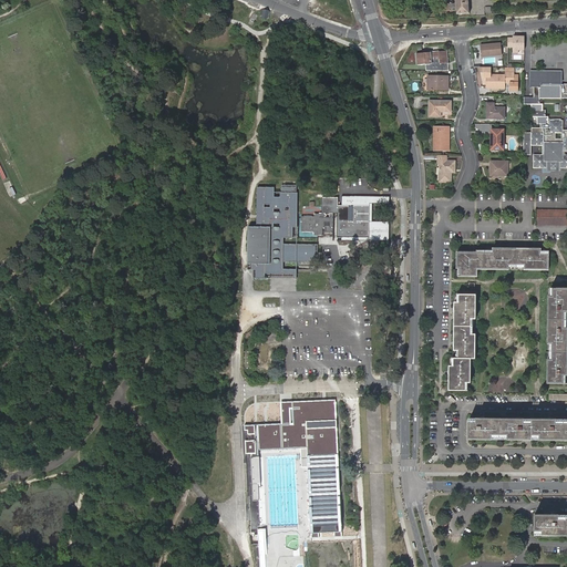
[(456,0),(459,13),(471,12),(470,0),(456,0)]
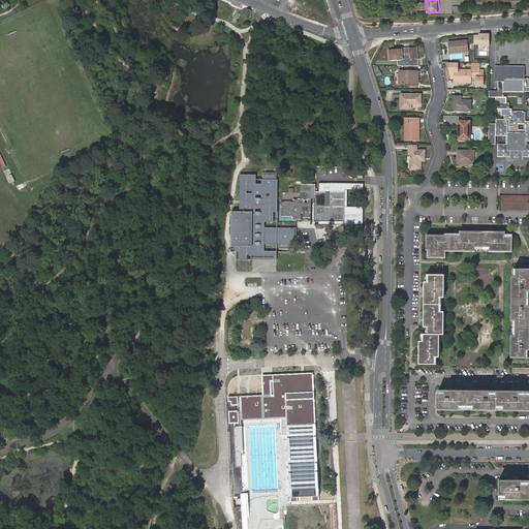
[(359,16),(360,17),(361,18),(364,18),(360,3),(358,2),(354,4),(358,16),(359,16)]
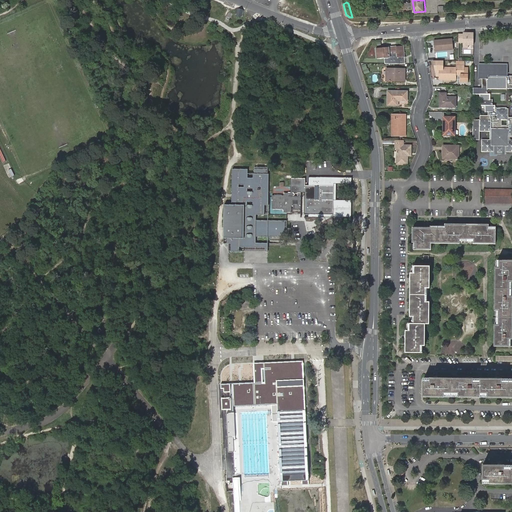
[(474,34),(463,34),(463,35),(459,35),(459,44),(463,44),(463,48),(468,48),(468,46),(474,46),(474,34)]
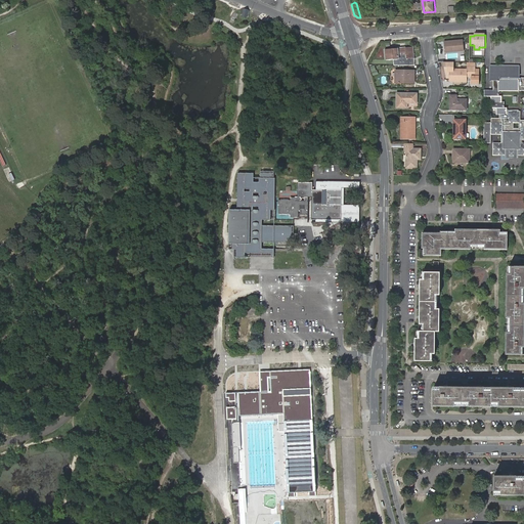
[(450,44),(444,45),(444,53),(464,52),(463,41),(450,42),(450,44)]
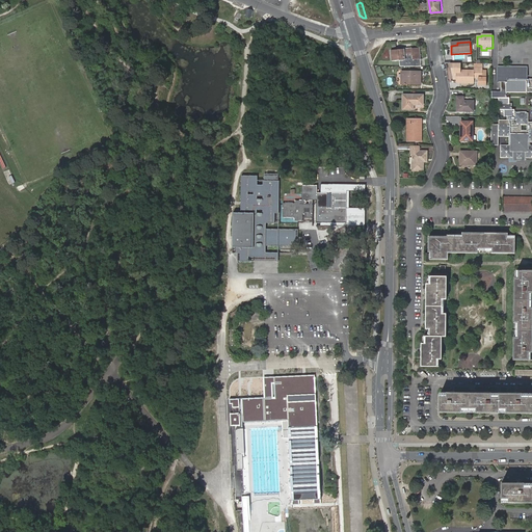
[(456,84),(468,84),(468,80),(470,80),(470,84),(474,84),(475,79),(480,79),(480,86),(486,86),(487,71),(483,71),(483,70),(474,70),(474,72),(461,72),(461,70),(461,64),(451,64),(453,75),(457,75),(456,84)]
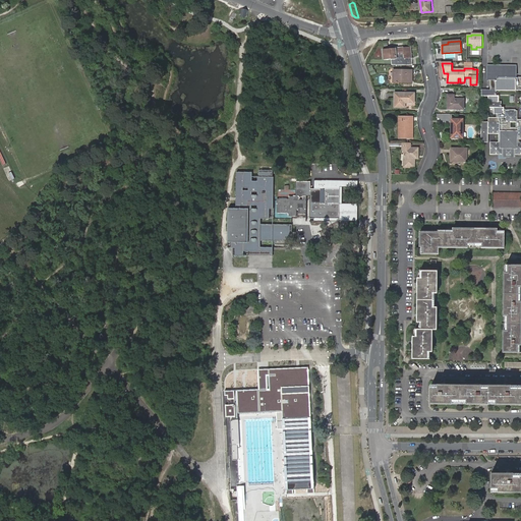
[(497,117),(517,118),(517,113),(506,112),(506,115),(505,114),(505,108),(502,108),(502,103),(500,103),(500,98),(497,97),(497,92),(516,92),(520,91),(520,82),(516,82),(516,78),(516,66),(487,66),(487,80),(490,80),(490,92),(481,91),(481,97),(488,97),(488,103),(489,103),(489,109),(494,109),(494,114),(497,114),(497,117)]
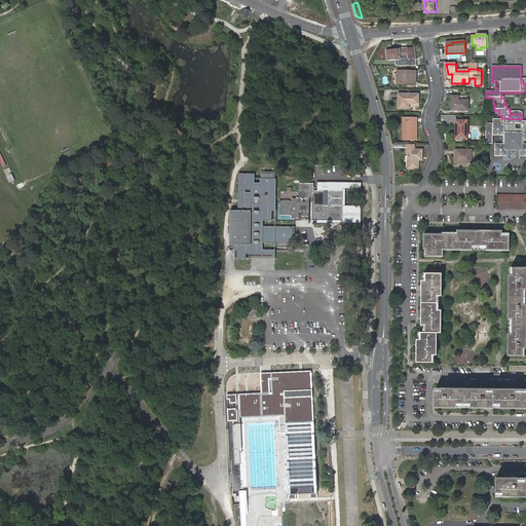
[(404,81),(416,82),(416,72),(401,72),(401,74),(397,74),(397,84),(404,84),(404,81)]
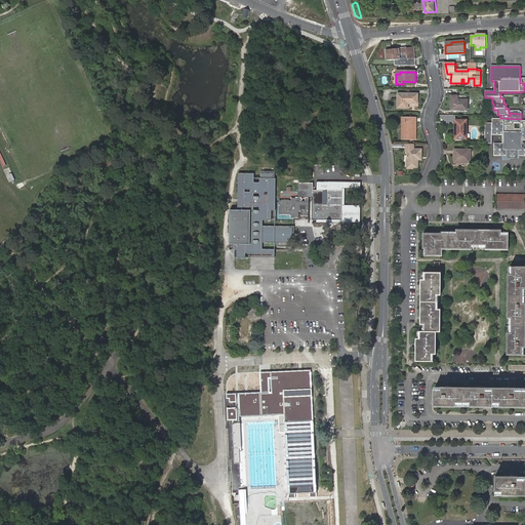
[(417,94),(398,94),(398,109),(408,109),(408,105),(417,105),(417,94)]
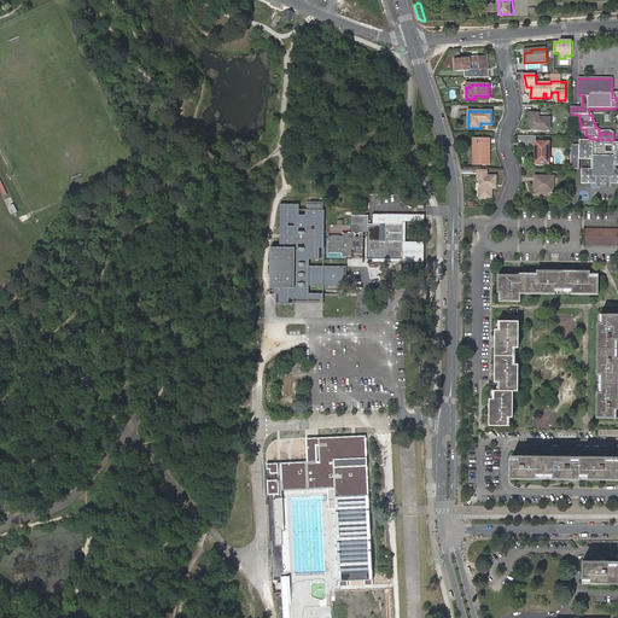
[(540,118),(531,117),(531,132),(551,132),(551,120),(540,120),(540,118)]
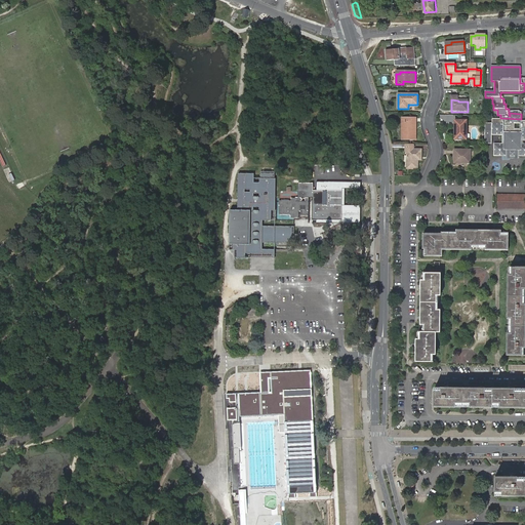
[(524,121),(521,121),(521,119),(500,118),(500,119),(492,119),(492,135),(502,135),(502,146),(495,145),(495,156),(506,156),(506,149),(520,149),(520,156),(524,156),(524,121)]
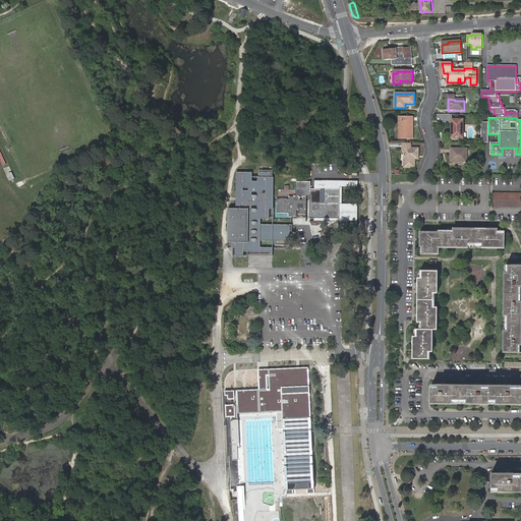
[(413,139),(413,129),(410,129),(410,118),(399,118),(399,132),(402,132),(401,139),(413,139)]
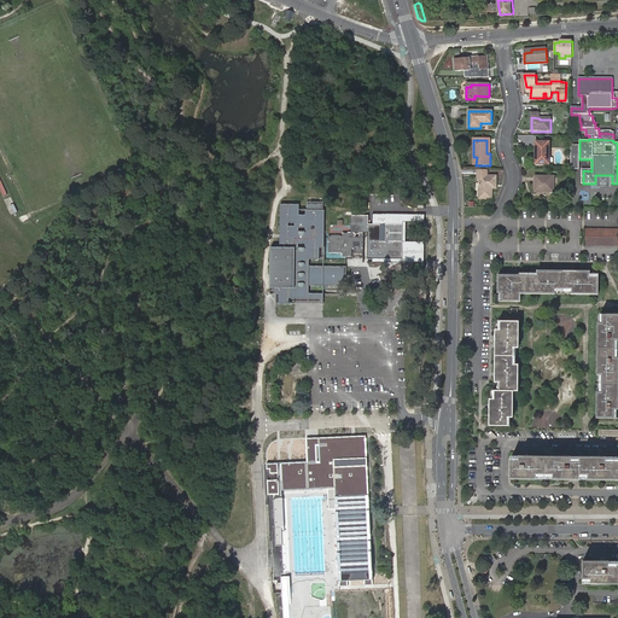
[(536,143),(536,157),(537,157),(537,164),(549,165),(549,143),(536,143)]
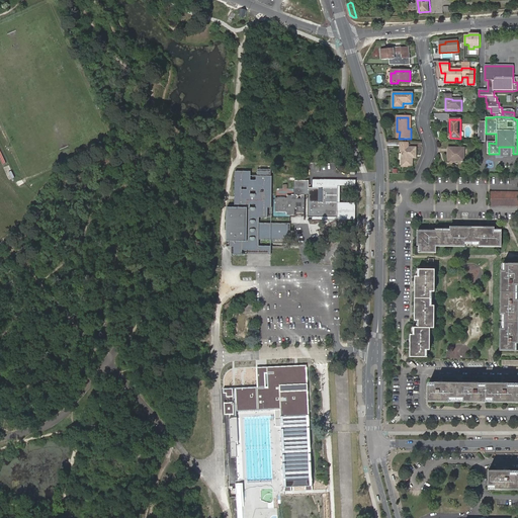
[(409,143),(401,143),(400,149),(403,149),(403,151),(403,167),(413,167),(413,159),(413,156),(417,156),(417,149),(409,149),(409,143)]
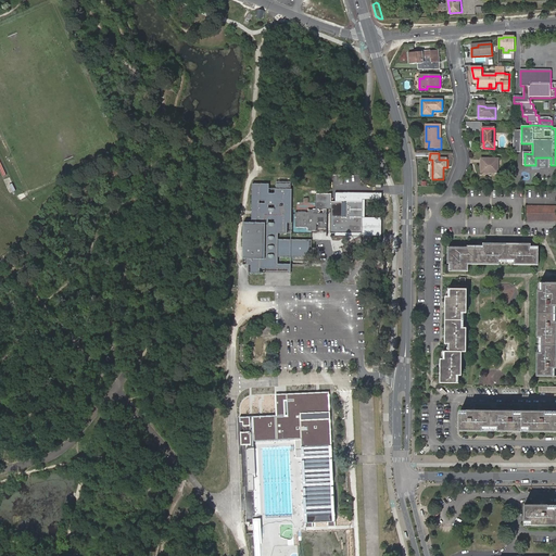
[(481,173),(498,174),(498,160),(482,160),(481,173)]
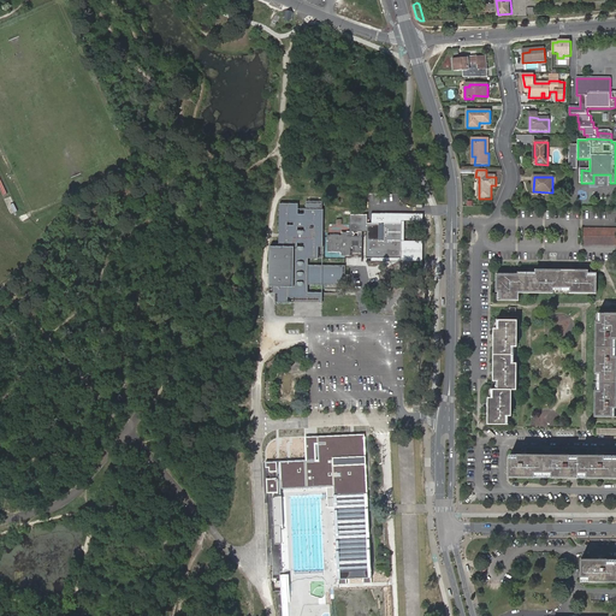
[(363,247),(367,247),(367,258),(402,259),(402,224),(367,223),(367,214),(350,214),(350,231),(347,231),(347,232),(342,232),(342,236),(329,235),(323,232),(323,201),(307,201),(307,208),(298,208),(297,203),(280,203),(279,246),(271,247),(270,288),(273,288),(273,292),(279,292),(279,302),(288,302),(323,302),(324,296),(342,295),(343,285),(343,266),(323,266),(323,258),(344,259),(345,255),(351,255),(351,249),(353,249),(353,246),(357,247),(357,248),(359,248),(363,248),(363,247)]
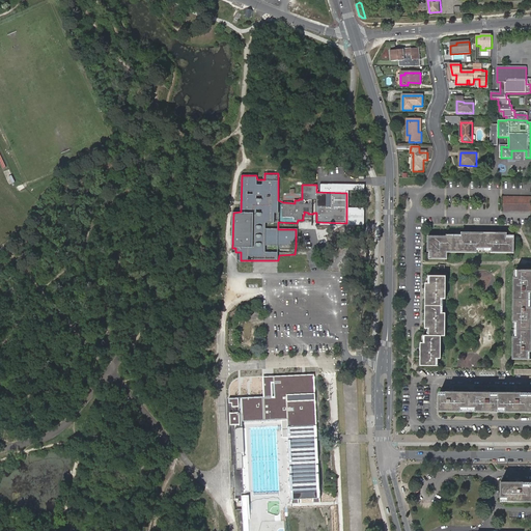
[(530,211),(530,196),(503,196),(503,211),(530,211)]
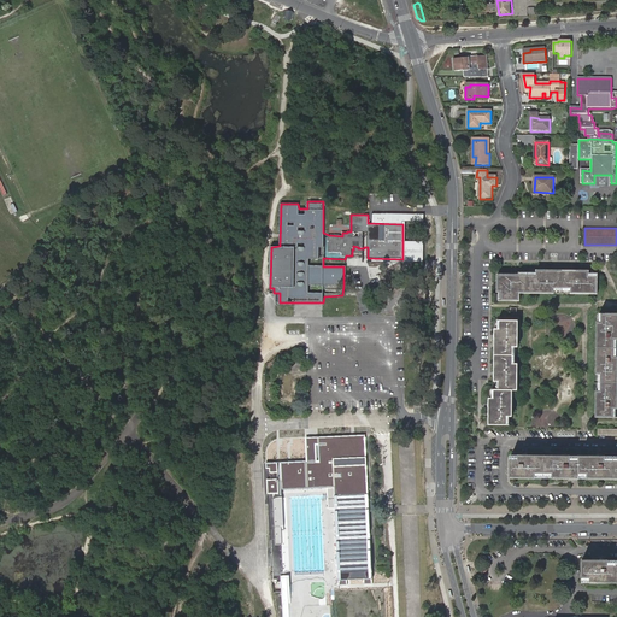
[(519,293),(556,293),(554,291),(571,292),(571,294),(598,294),(598,271),(521,270),(521,275),(498,275),(497,300),(519,301),(519,293)]
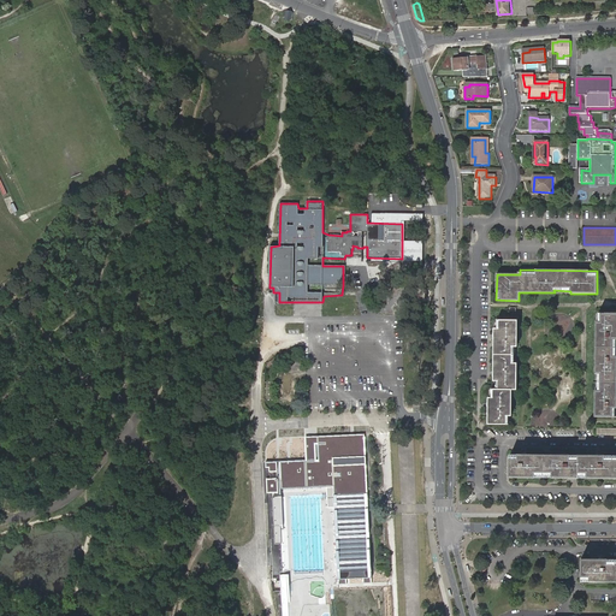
[(615,416),(615,313),(597,313),(596,373),(598,374),(598,390),(596,390),(596,416),(615,416)]
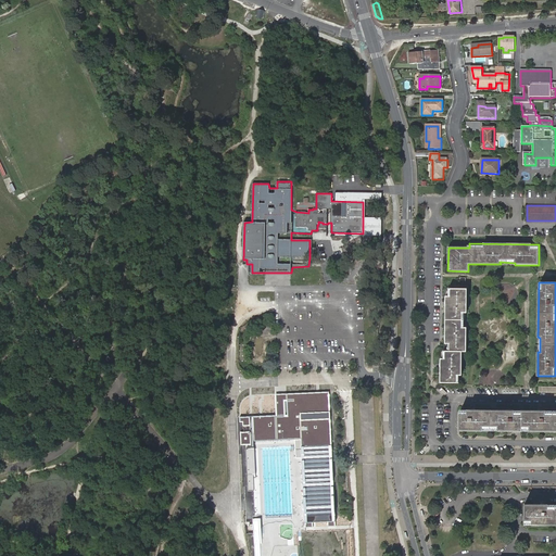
[(446,289),(445,352),(441,351),(441,382),(462,383),(463,352),(466,352),(467,328),(464,328),(465,313),(467,313),(467,289),(446,289)]
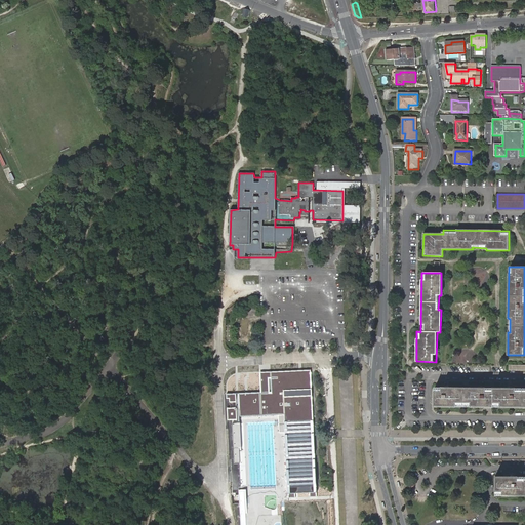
[(240,325),(241,338),(250,337),(250,324),(240,325)]
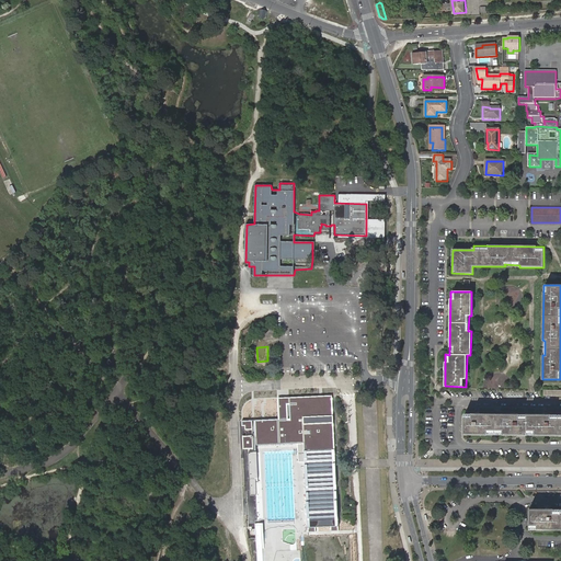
[(305,462),(308,533),(315,531),(315,527),(330,527),(330,531),(338,531),(338,526),(338,522),(338,515),(333,398),(290,400),(290,420),(283,420),(243,422),(243,426),(245,426),(245,431),(255,430),(256,444),(268,443),(268,445),(297,444),(298,464),(305,462)]
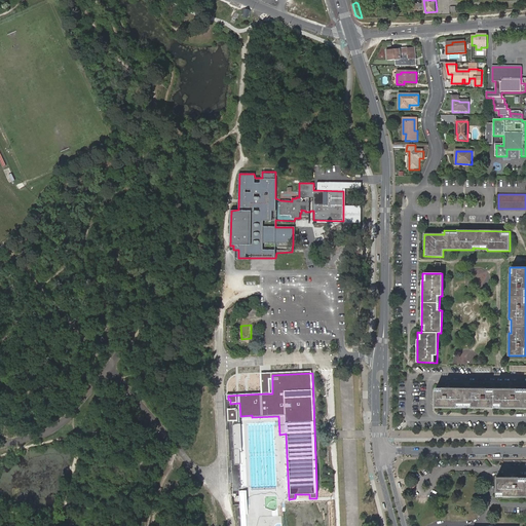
[(486,388),(435,387),(435,407),(457,408),(457,406),(472,406),(471,408),(494,408),(494,406),(500,406),(500,409),(525,408),(525,390),(516,391),(516,388),(494,388),(494,390),(486,390),(486,388)]
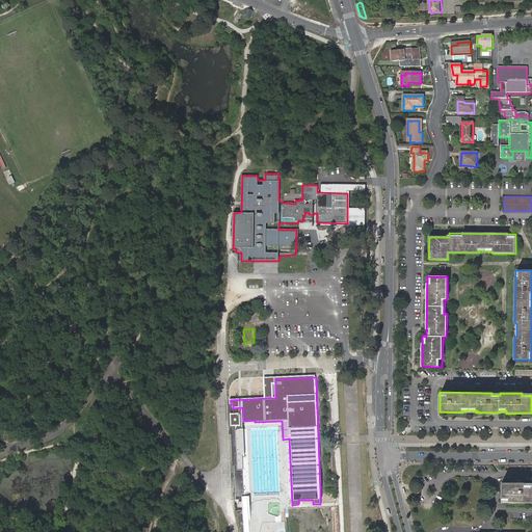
[(240,414),(231,415),(231,426),(241,426),(240,414)]
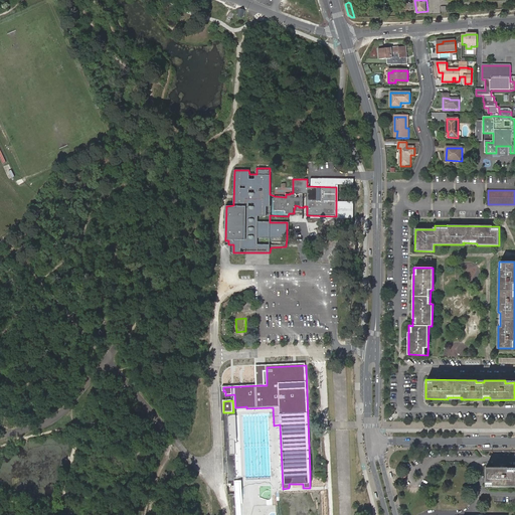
[(234,455),(235,478),(238,478),(235,416),(228,416),(230,455),(234,455)]
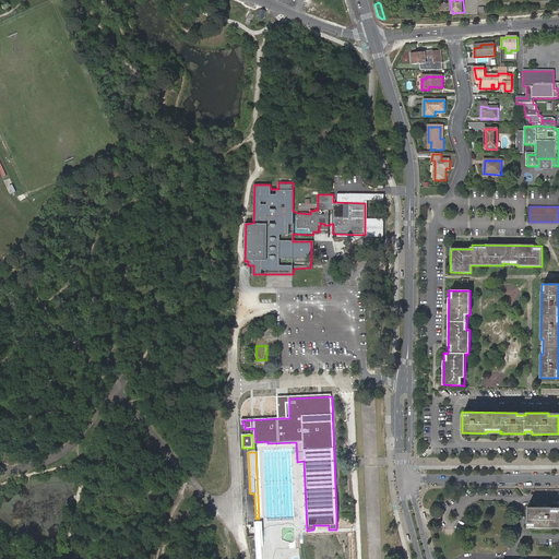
[(527,507),(527,519),(527,527),(558,527),(558,509),(552,510),(552,508),(527,507)]
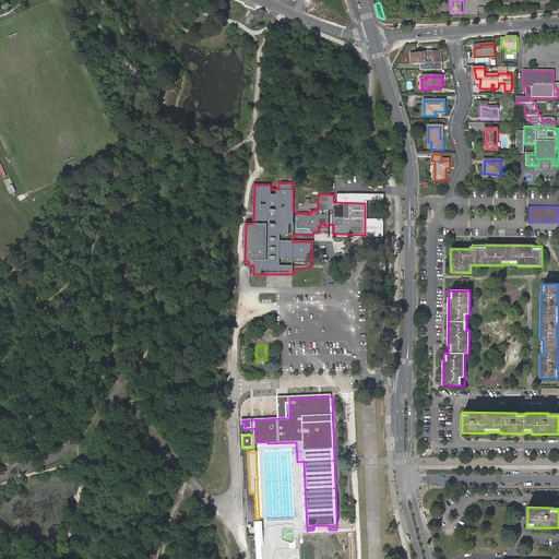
[(262,539),(263,539),(262,521),(254,521),(254,526),(247,527),(246,528),(247,536),(256,535),(256,558),(261,558),(261,539),(262,539)]
